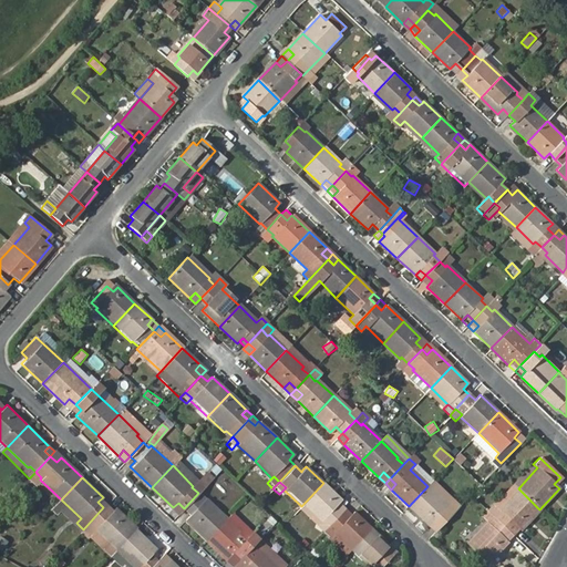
[(320,534),(342,511),(336,505),(338,502),(341,500),(323,483),(301,506),(319,523),(313,527),(320,534)]
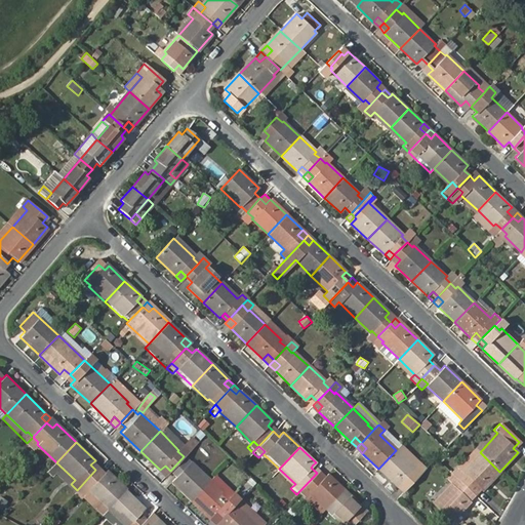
[(396,450),(378,469),(398,487),(402,482),(408,487),(420,475),(414,470),(415,469),(396,450)]
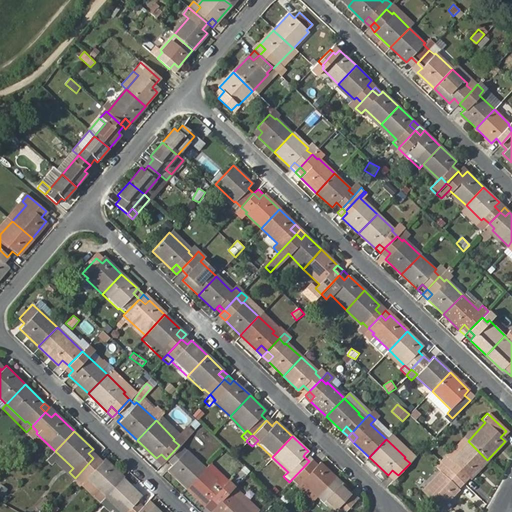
[(470,478),(487,460),(468,441),(450,459),(452,461),(446,467),(459,479),(464,473),(469,478),(470,478)]
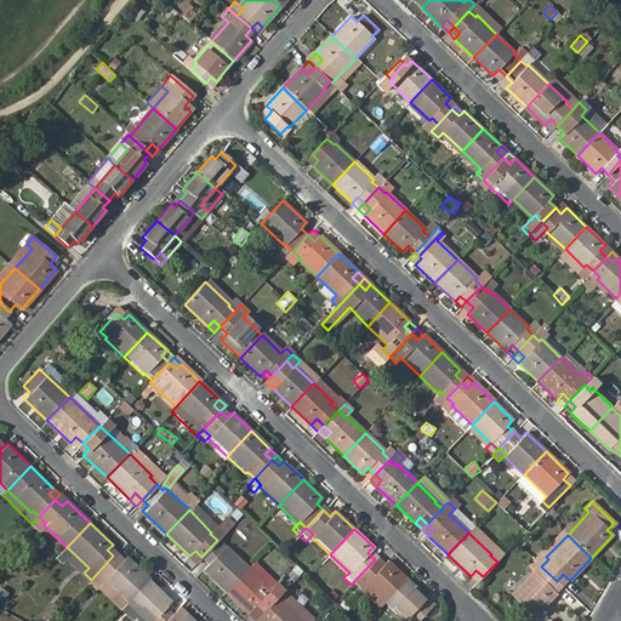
[(203,568),(226,591),(248,567),(224,545),(223,547),(217,540),(201,557),(208,562),(203,568)]
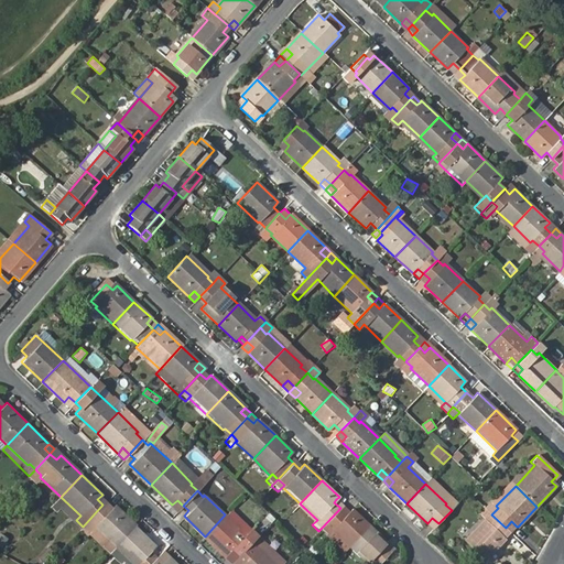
[(102,505),(108,500),(102,495),(97,499),(102,505)]
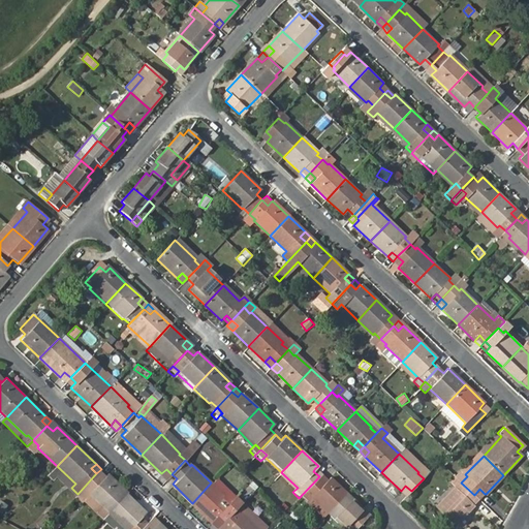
[(75,484),(57,466),(47,476),(52,481),(55,477),(75,497),(78,494),(71,488),(75,484)]
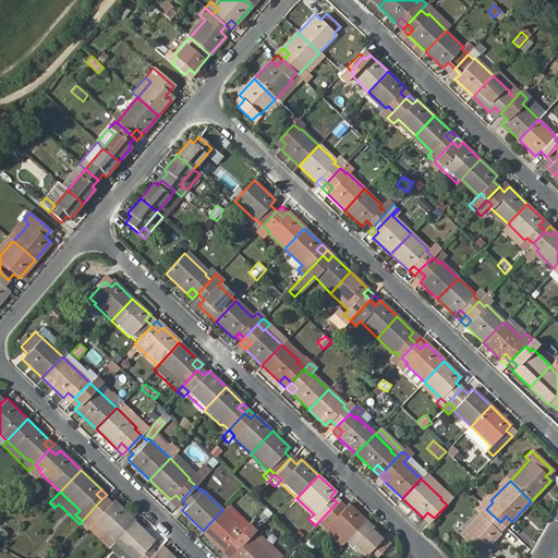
[(337,502),(339,500),(332,494),(330,497),(337,502)]
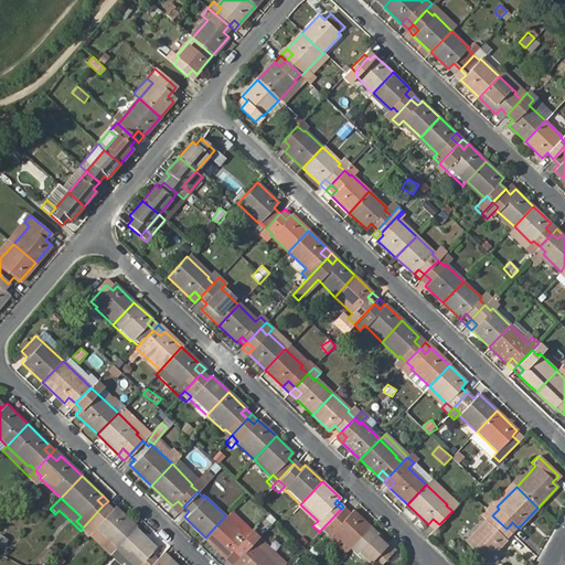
[(114,507),(108,501),(103,505),(109,512),(114,507)]
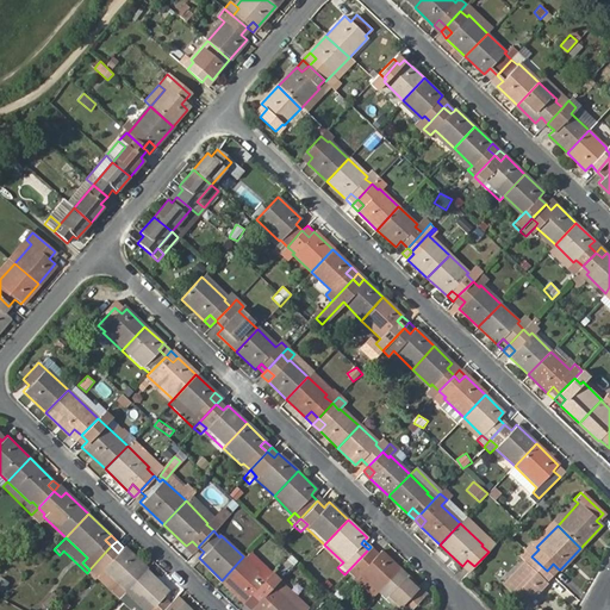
[(186,546),(193,553),(198,547),(192,541),(186,546)]
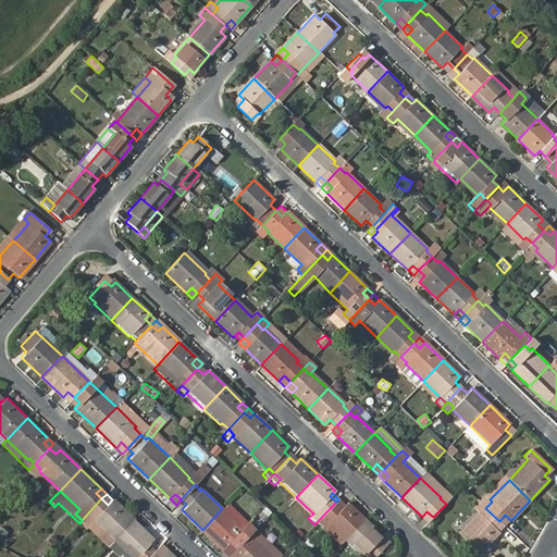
[(485,496),(479,503),(485,508),(492,502),(490,499),(485,496)]
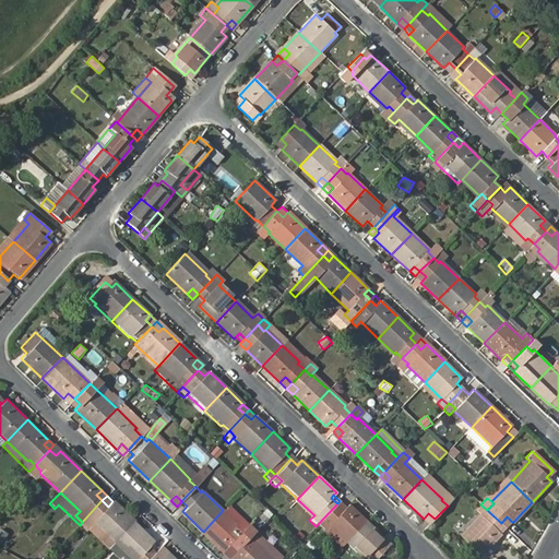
[(114,544),(134,522),(113,501),(108,507),(102,500),(82,522),(88,527),(92,523),(114,544)]
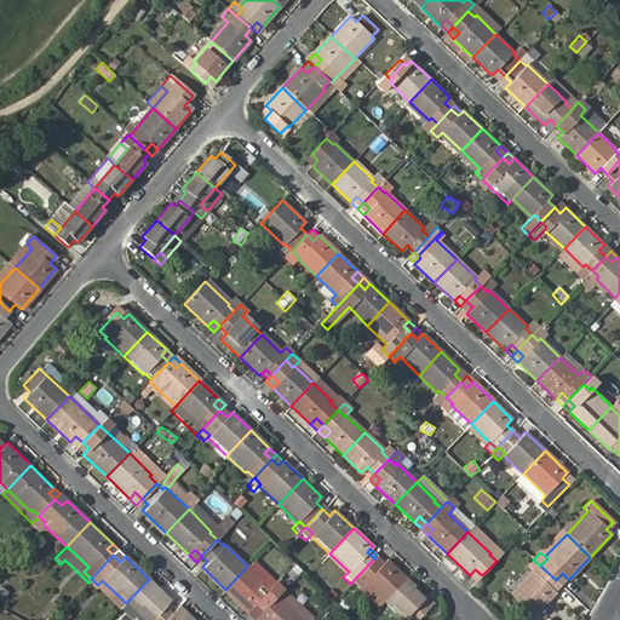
[(375,609),(382,603),(406,578),(386,558),(384,562),(380,564),(374,558),(350,584),(375,609)]
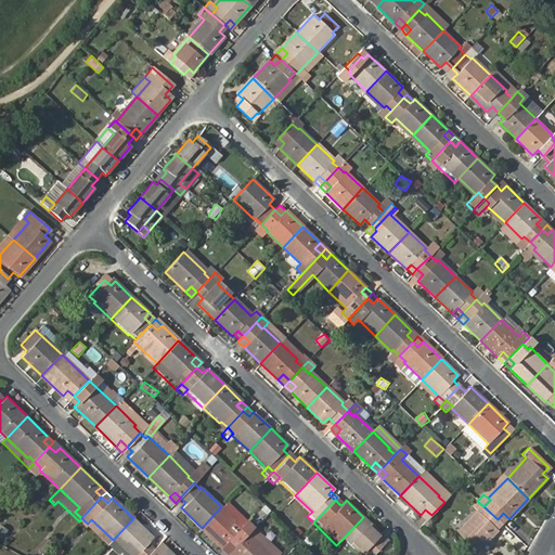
[(483,506),(477,501),(472,507),(476,511),(456,531),(477,552),(498,531),(497,530),(492,526),(498,519),(483,506)]
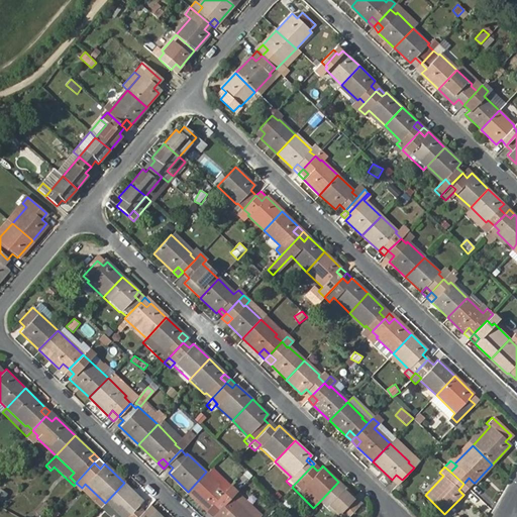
[(211,468),(206,472),(226,490),(230,486),(211,468)]
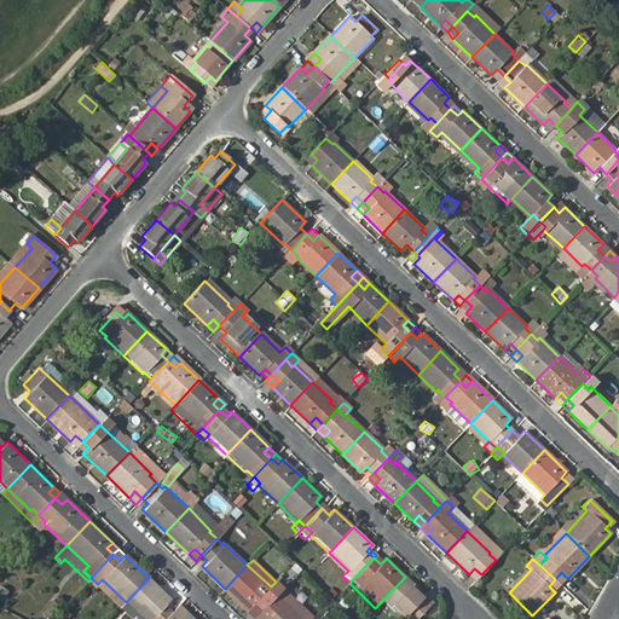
[(247,565),(225,589),(248,611),(254,605),(260,611),(282,588),(276,582),(271,586),(247,565)]
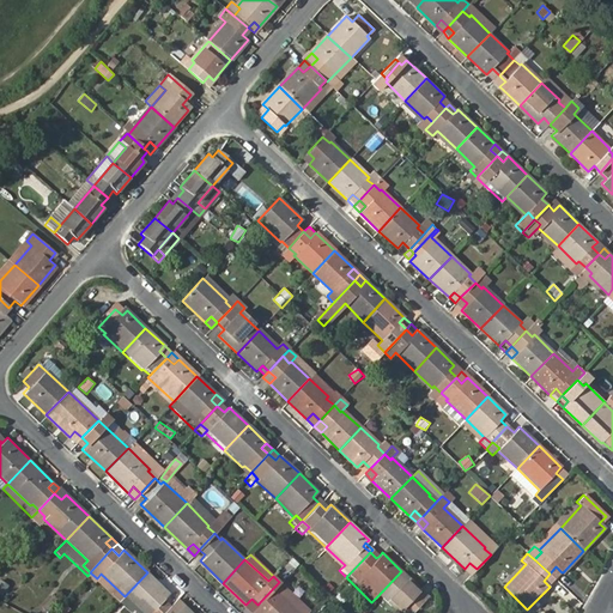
[(465,569),(472,575),(477,569),(469,563),(465,569)]
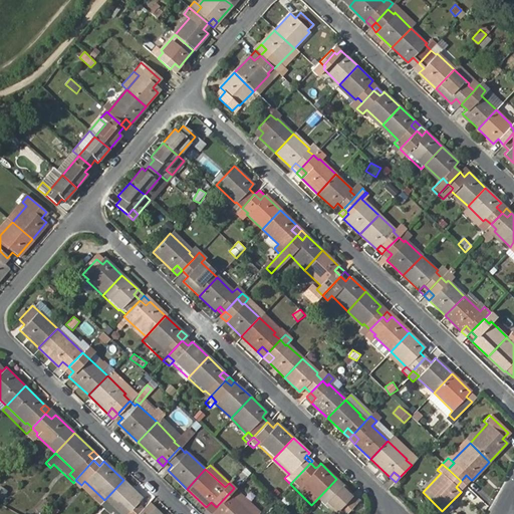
[(461,481),(465,486),(471,480),(466,475),(461,481)]
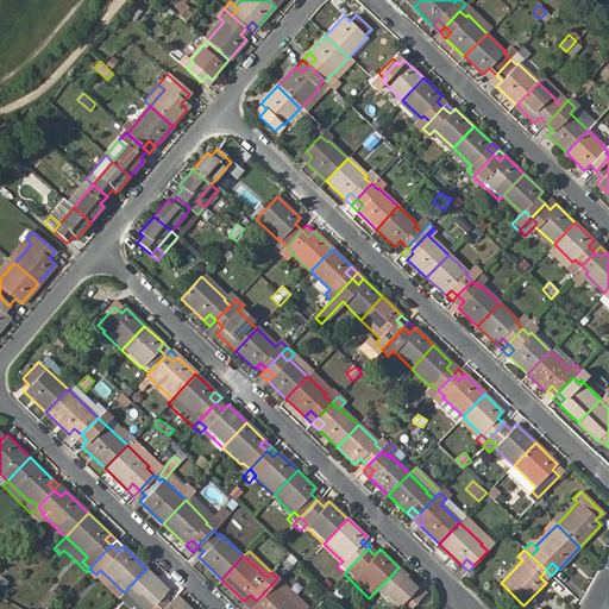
[(418,585),(399,567),(375,592),(391,608),(407,608),(418,597),(412,591),(418,585)]
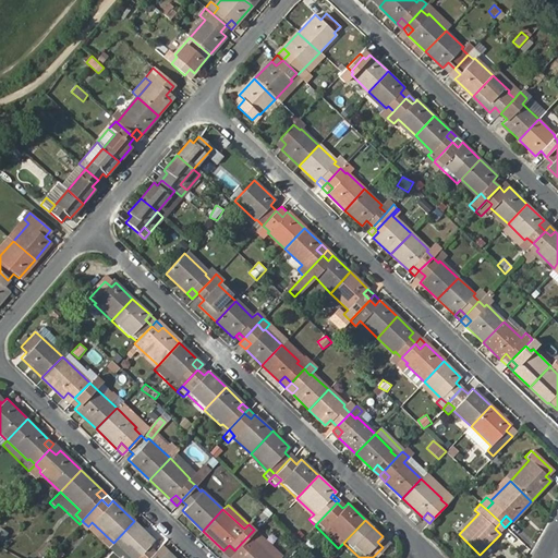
[(82,521),(80,524),(107,549),(113,543),(92,522),(88,526),(82,521)]
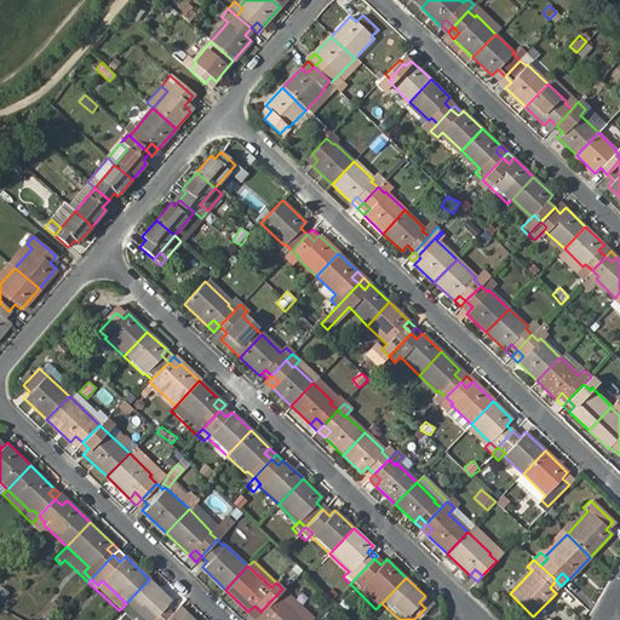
[(171,601),(149,579),(126,603),(144,619),(166,619),(173,613),(166,606),(171,601)]
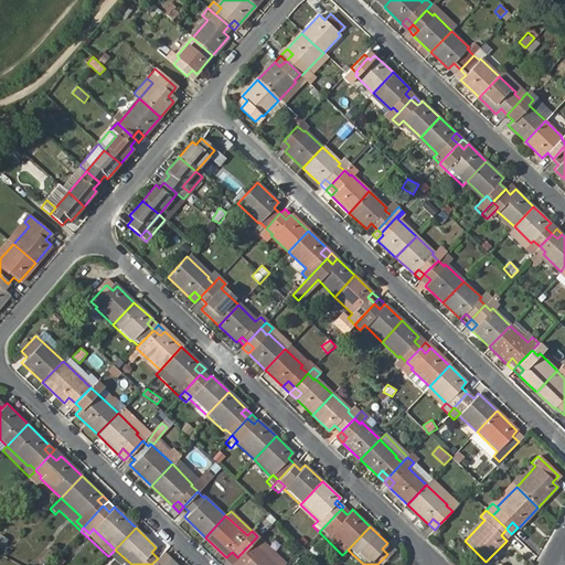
[(505,540),(511,534),(507,529),(501,535),(505,540)]
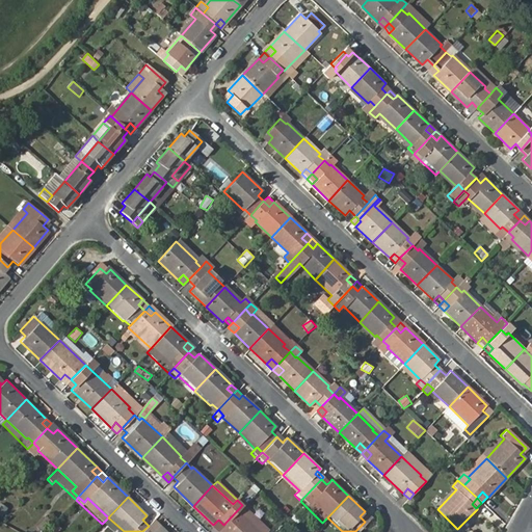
[(228,531),(261,531),(244,515),(248,511),(242,505),(223,525),(230,531),(228,531)]
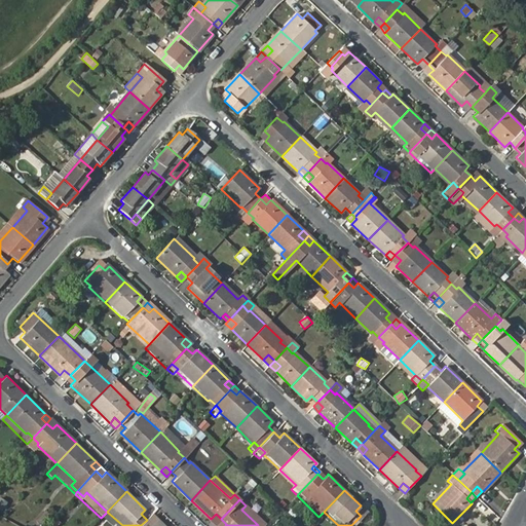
[(366,511),(361,505),(355,511),(361,516),(366,511)]
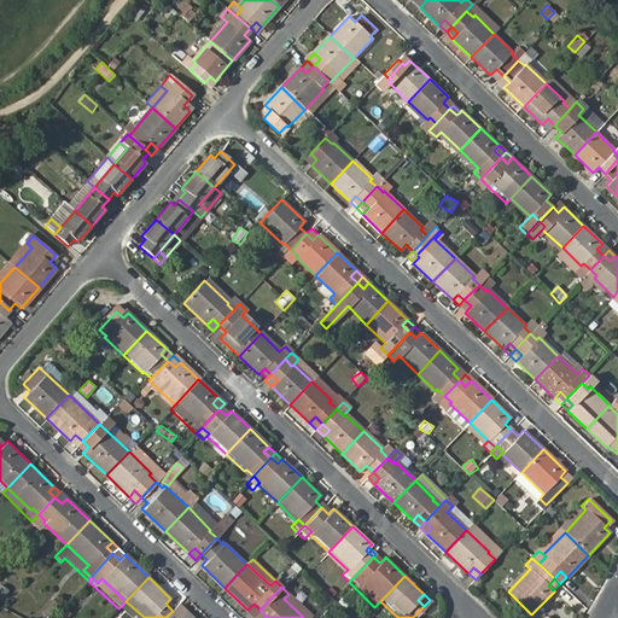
[(48,617),(50,617),(60,607),(53,600),(42,611),(48,617)]
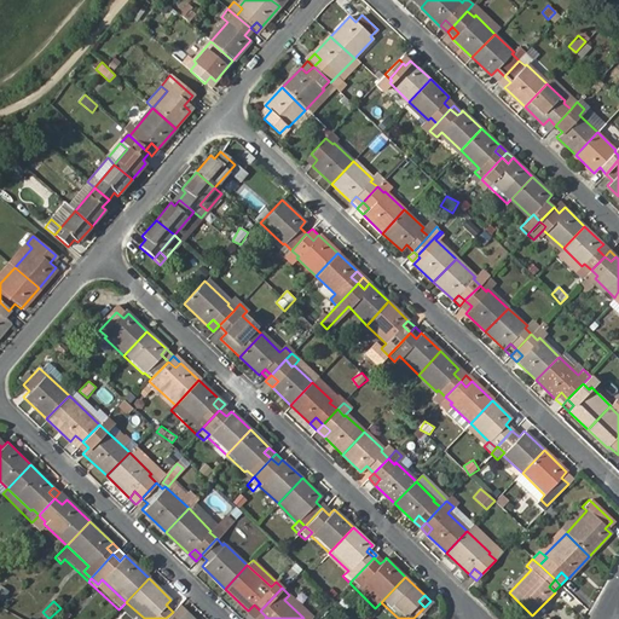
[(144,618),(126,602),(119,609),(127,618),(144,618)]
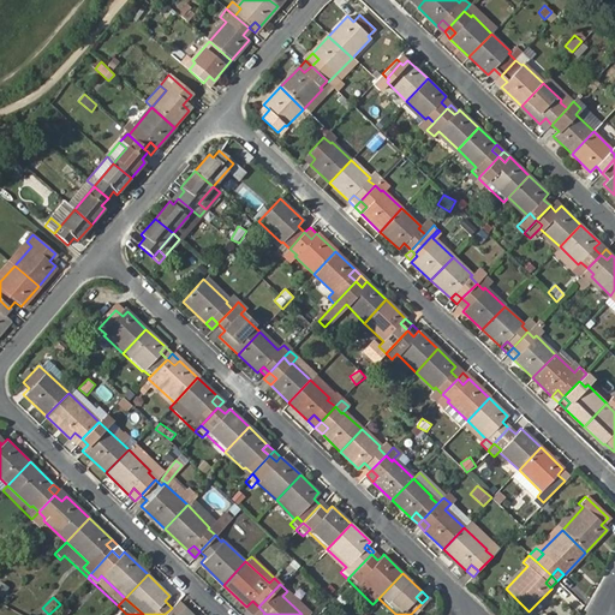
[(184,608),(177,602),(172,608),(178,614),(184,608)]
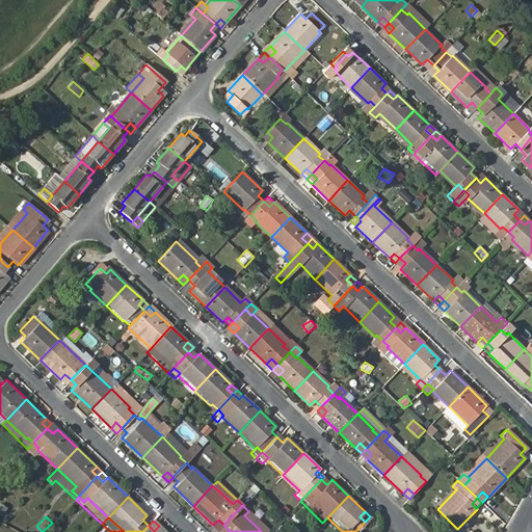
[(56,531),(59,529),(54,523),(45,531),(56,531)]
